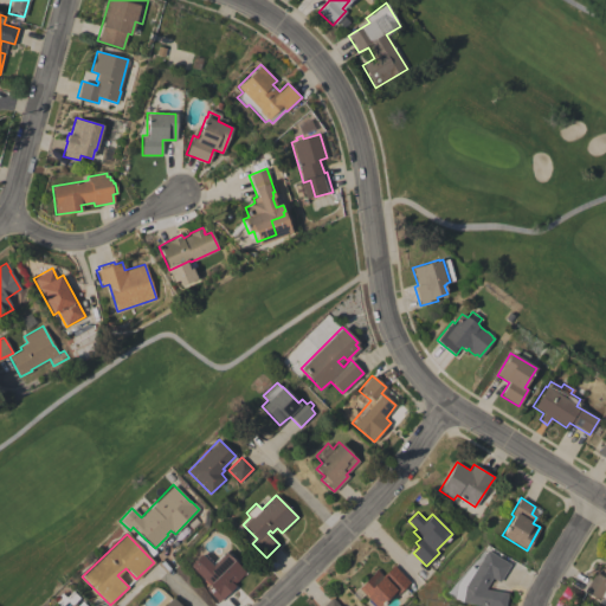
[(504,605),(485,605),(461,601),(463,586),(485,550),(509,565),(498,581),(491,578),(484,588),(507,593),(504,605)]
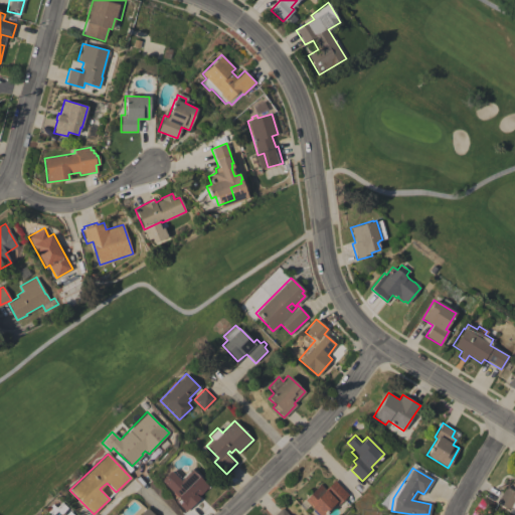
[(160,480),(171,469),(181,479),(191,469),(193,471),(195,469),(203,477),(201,479),(208,486),(201,493),(197,496),(199,498),(185,511),(175,501),(178,498),(172,492),(160,480)]
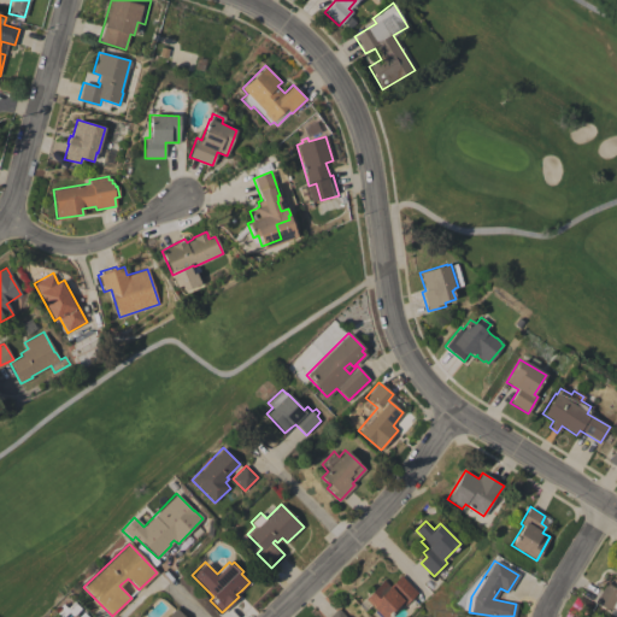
[(400,575),(417,593),(404,606),(400,603),(386,616),(381,616),(364,599),(383,580),(389,586),(400,575)]
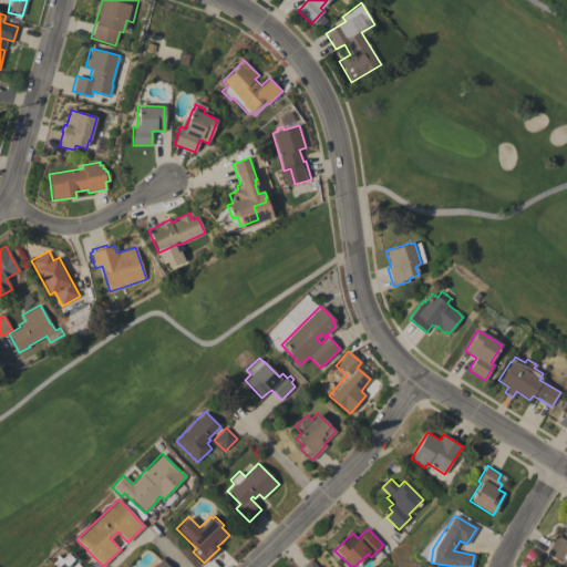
[(566,550),(560,562),(546,553),(557,535),(564,539),(566,534),(566,550)]
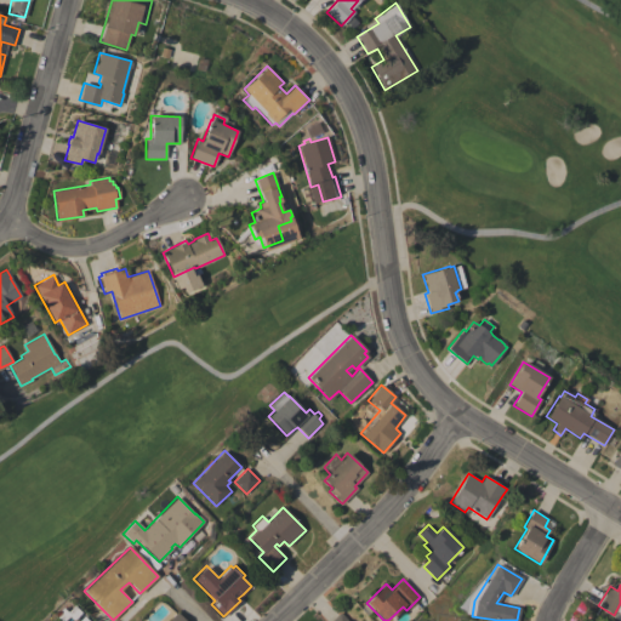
All buildings are outlined.
